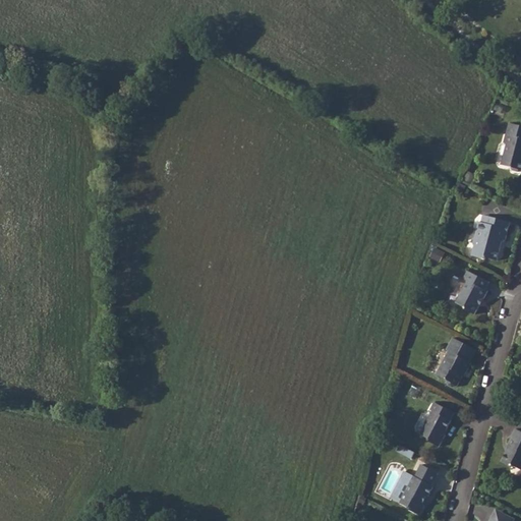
[(520,126),(509,123),(504,143),(507,143),(502,165),(511,168),(513,171),(519,172),(520,170),(520,126)]
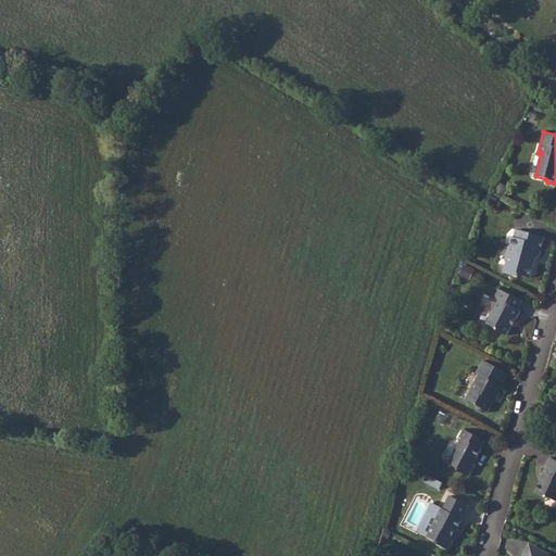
[(544,237),(516,229),(514,238),(513,237),(506,261),(508,261),(504,274),(518,277),(518,275),(530,278),(535,260),(539,260),(544,237)]
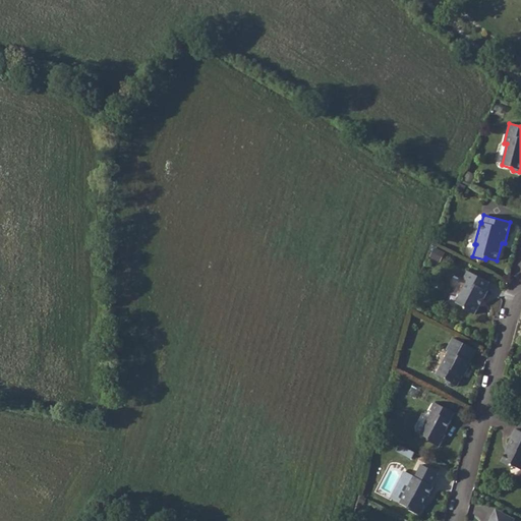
[(485,290),(489,282),(467,270),(462,279),(468,282),(457,303),(464,307),(466,310),(475,314),(479,305),(480,306),(488,291),(485,290)]
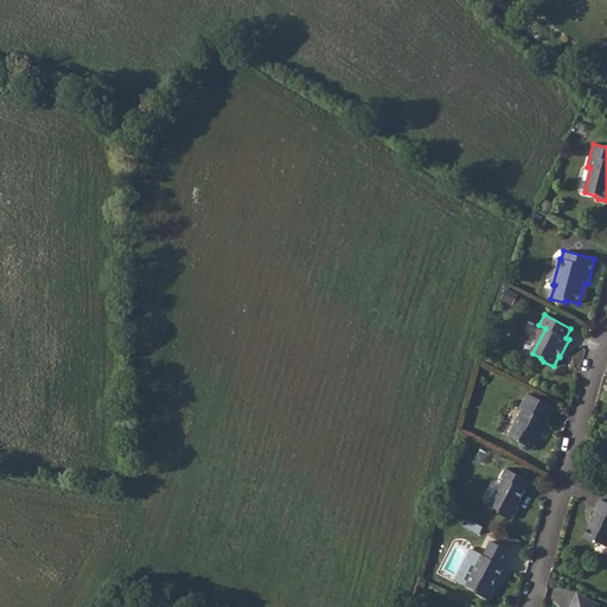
[(555,408),(528,394),(521,408),(523,409),(509,436),(521,442),(521,443),(523,449),(528,452),(534,449),(540,438),(541,439),(550,422),(548,421),(555,408)]
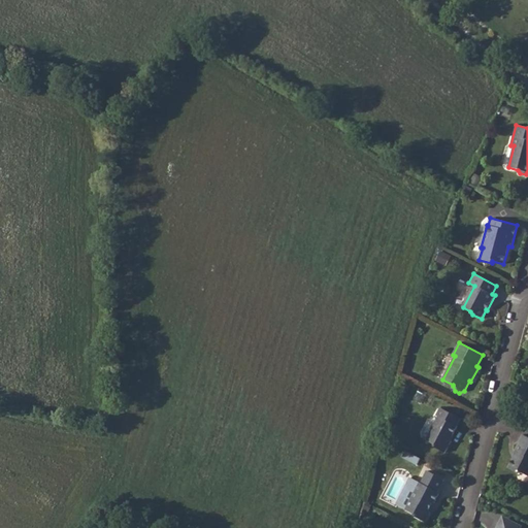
[(457,426),(461,419),(440,407),(436,416),(438,417),(426,440),(434,444),(435,447),(446,453),(452,441),(450,440),(452,435),(453,436),(458,426),(457,426)]
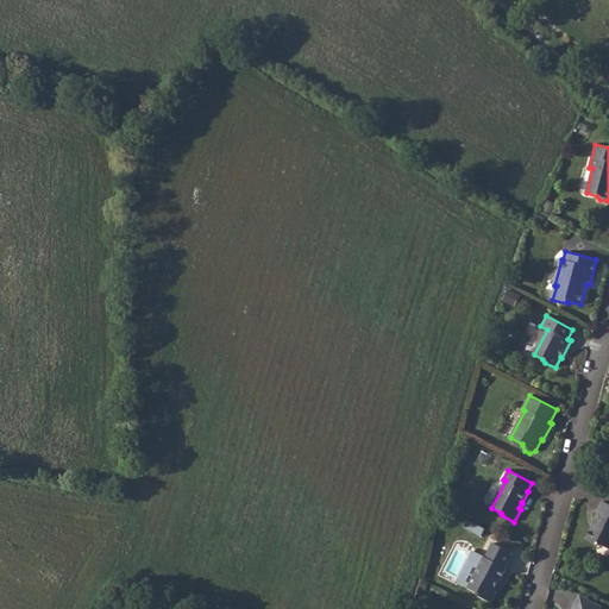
[(608,503),(603,501),(598,510),(600,512),(595,521),(597,522),(595,527),(592,527),(592,528),(586,540),(597,546),(601,545),(608,548),(608,503)]
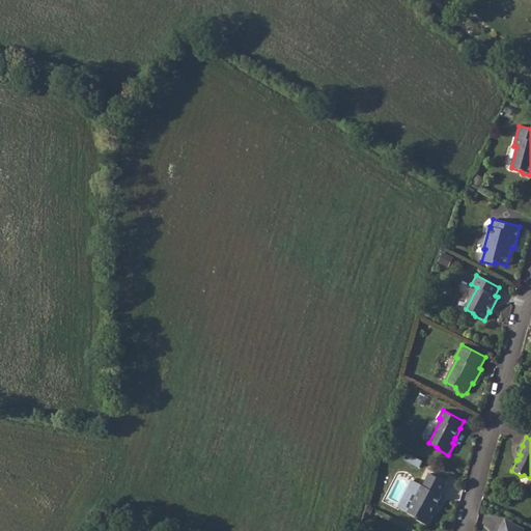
[(396,447),(389,444),(385,453),(392,456),(396,447)]
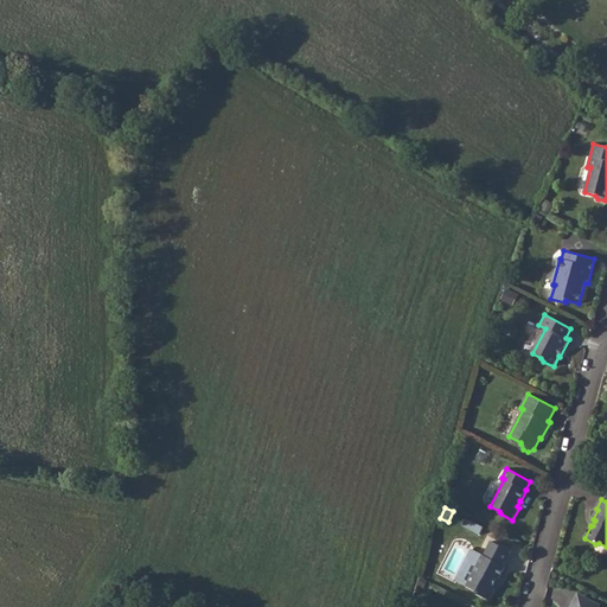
[(484,528),(467,518),(462,525),(479,535),(484,528)]
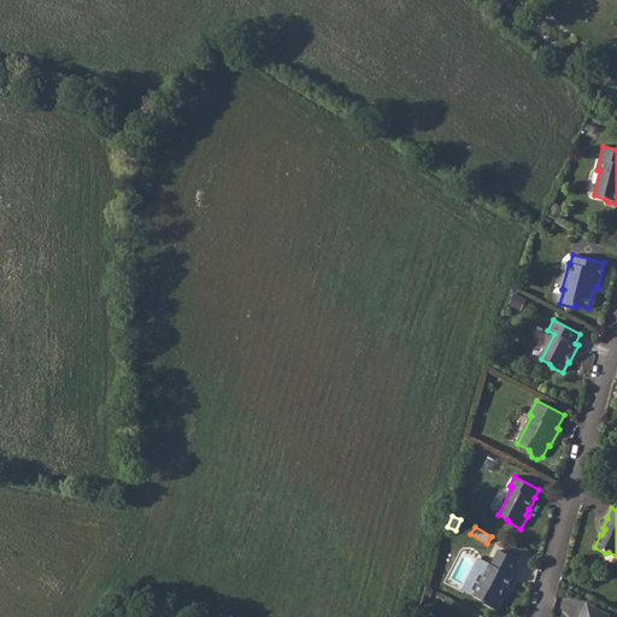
[(512,575),(519,560),(499,551),(492,564),(491,564),(474,595),(485,600),(485,604),(498,610),(504,599),(503,595),(506,588),(507,588),(513,576),(512,575)]
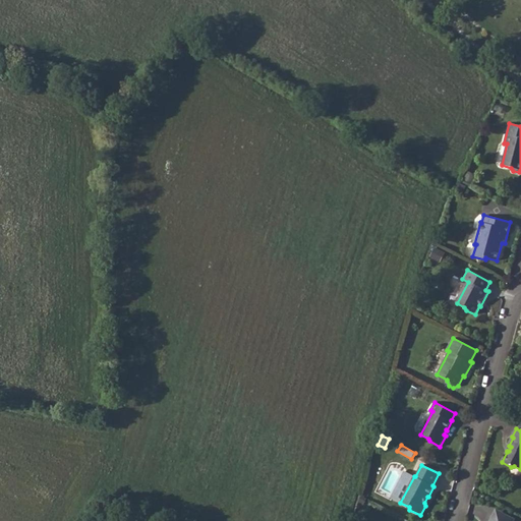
[(400,503),(414,476),(405,471),(392,499),(400,503)]
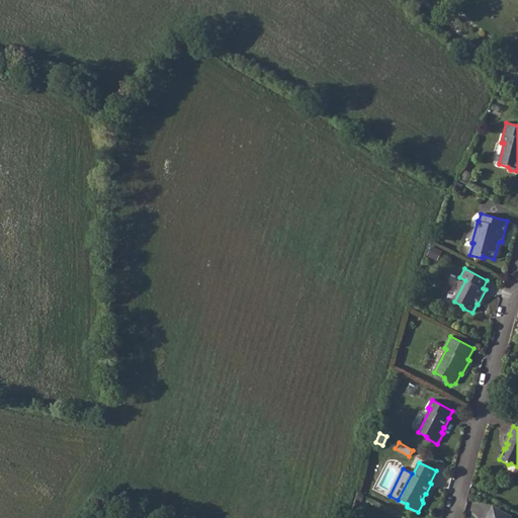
[(494,506),(490,513),(499,517),(511,517),(512,516),(494,506)]
